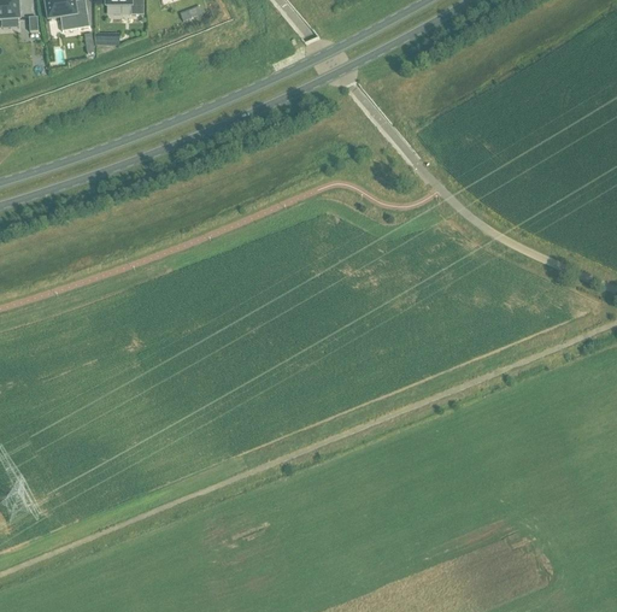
[(1,1),(0,0),(0,17),(19,17),(18,0),(1,0),(1,1)]
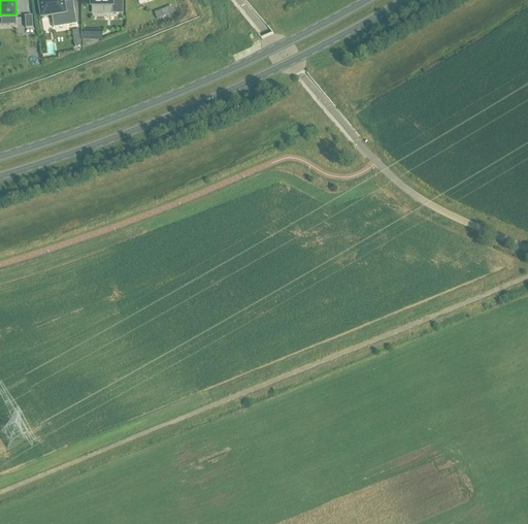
[(39,0),(42,15),(52,13),(53,17),(66,14),(67,23),(77,22),(74,6),(66,7),(64,0),(39,0)]
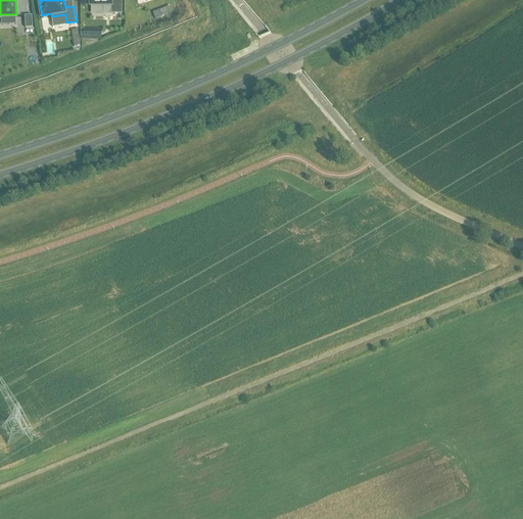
[(111,3),(111,10),(122,10),(122,0),(90,0),(90,3),(111,3)]
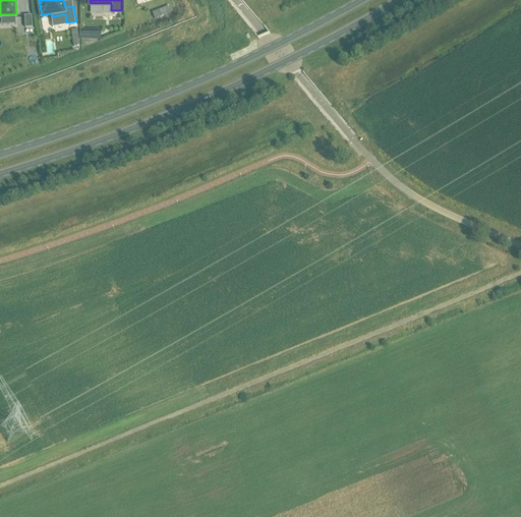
[(32,12),(24,12),(25,25),(33,24),(32,12)]
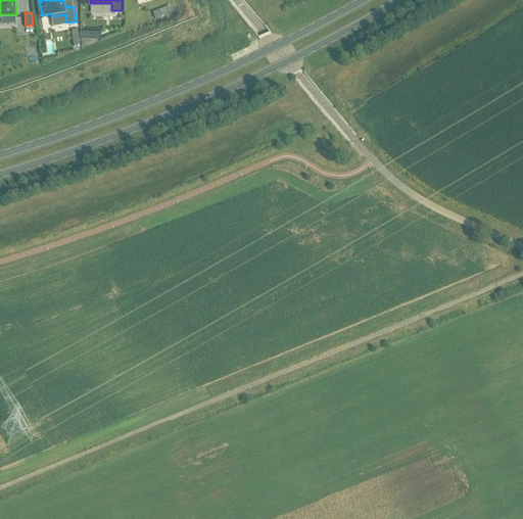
[(82,27),(82,36),(95,36),(95,33),(91,33),(91,27),(82,27)]
